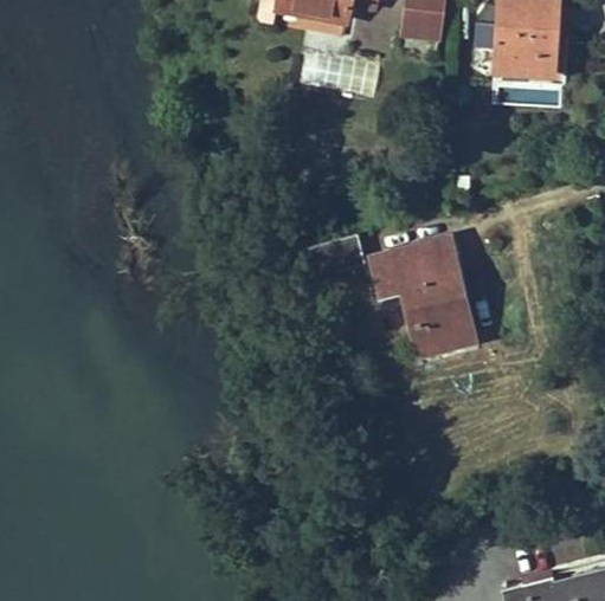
[(274,25),(276,12),(277,0),(259,0),(257,18),(261,23),(274,25)]
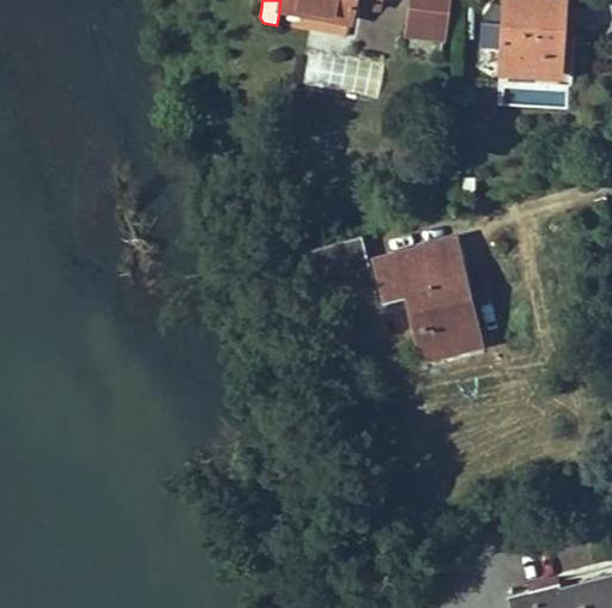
[(280,0),(279,12),(352,25),(356,7),(381,12),(382,0),(280,0)]
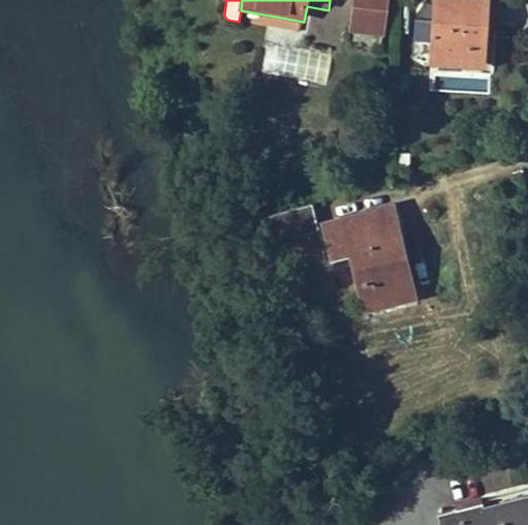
[(389,0),(356,0),(352,33),(385,36),(389,0)]
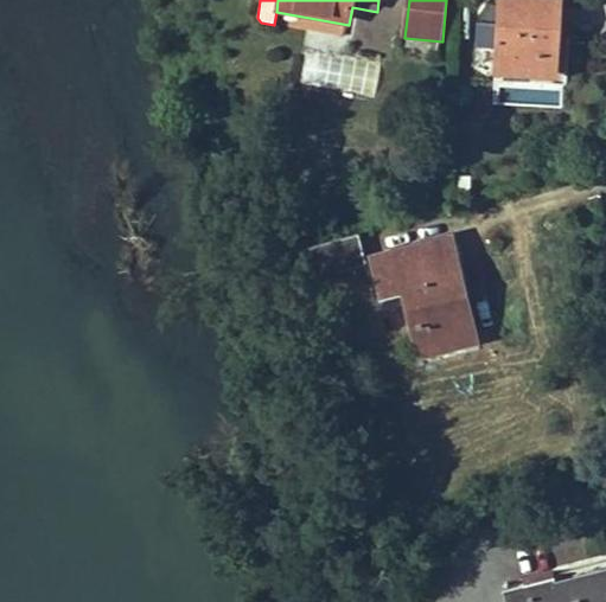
[(561,0),(556,0),(501,0),(497,75),(556,78),(561,0)]
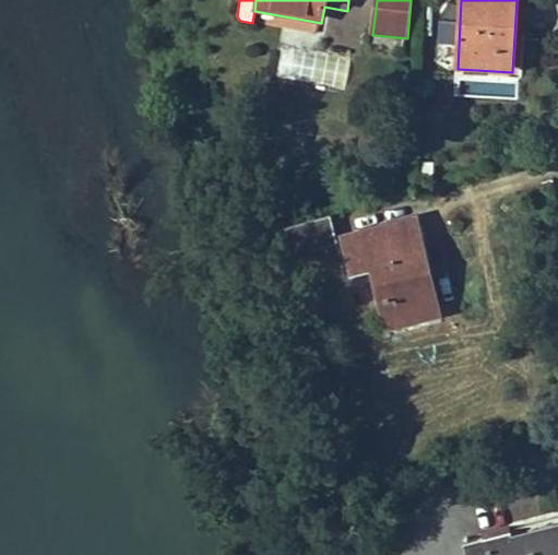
[(434,168),(424,167),(423,184),(432,185),(434,168)]
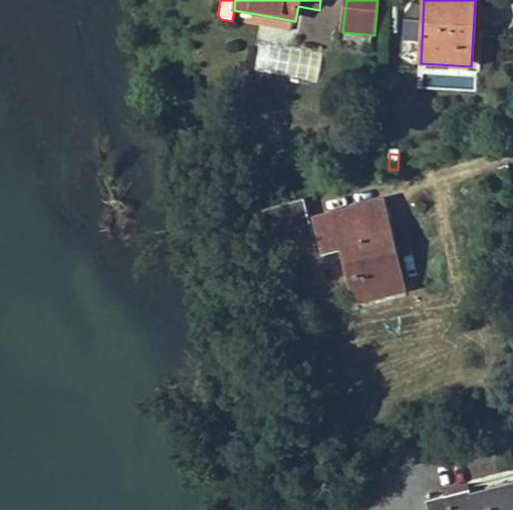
[(268,236),(309,227),(304,205),(303,202),(262,211),(268,236)]
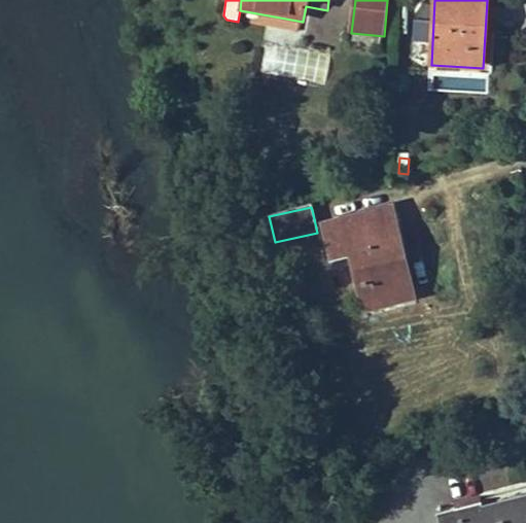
[(331,258),(349,254),(356,252),(360,267),(353,269),(358,286),(365,285),(371,306),(404,298),(396,270),(406,268),(392,212),(324,230),(331,258)]
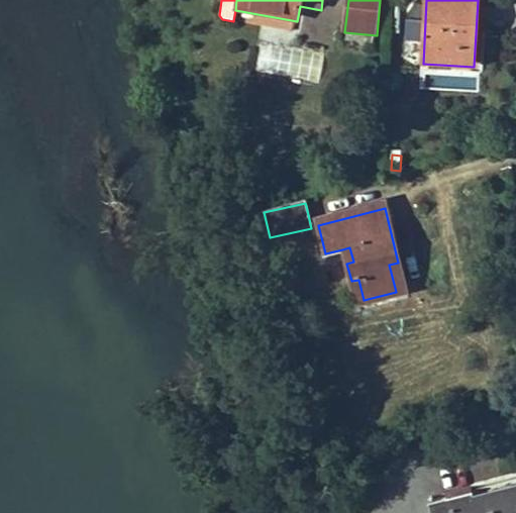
[(353,262),(349,247),(342,249),(346,264),(353,262)]
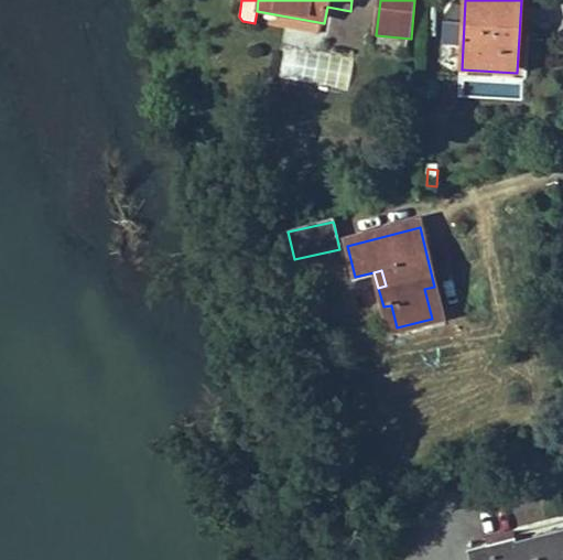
[(442,316),(434,287),(424,289),(432,319),(442,316)]
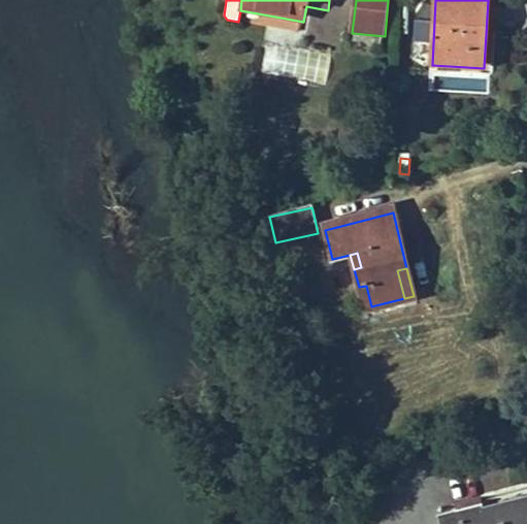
[(364,308),(371,306),(366,286),(359,287),(364,308)]
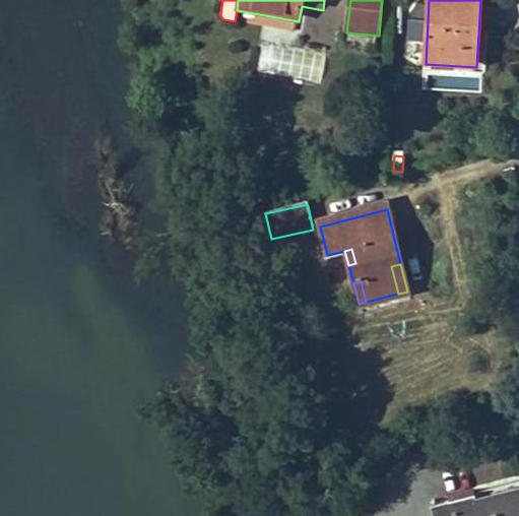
[(518,490),(475,501),(474,495),(449,501),(450,503),(434,507),(436,515),(518,515),(518,490)]
